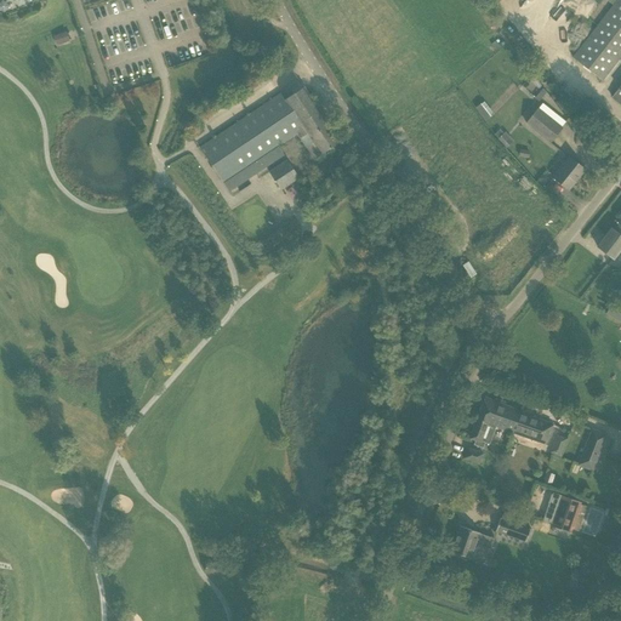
[(620,0),(616,0),(571,57),(603,81),(620,57),(620,0)]
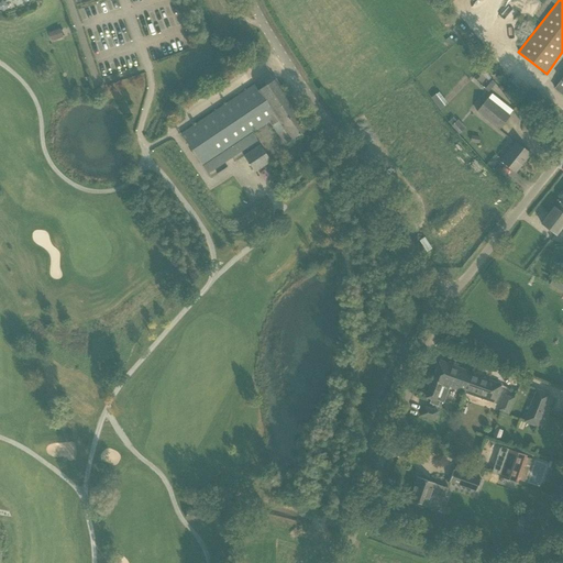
[(61,29),(55,31),(48,33),(51,41),(59,39),(63,37),(61,29)]
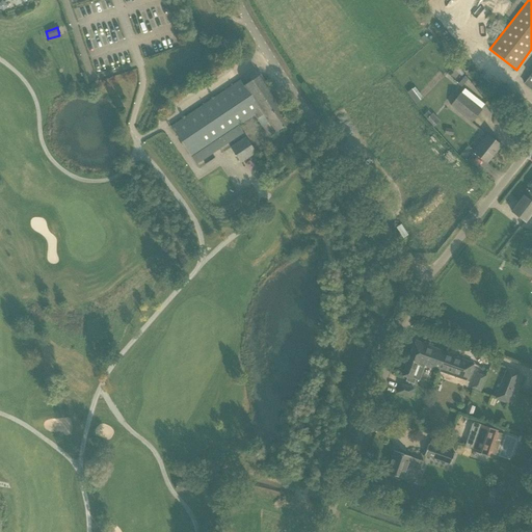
[(239,79),(169,126),(190,157),(191,156),(238,125),(254,114),(257,118),(262,115),(267,123),(262,126),(263,128),(268,136),(291,122),(260,75),(251,80),(243,85),(239,79)]
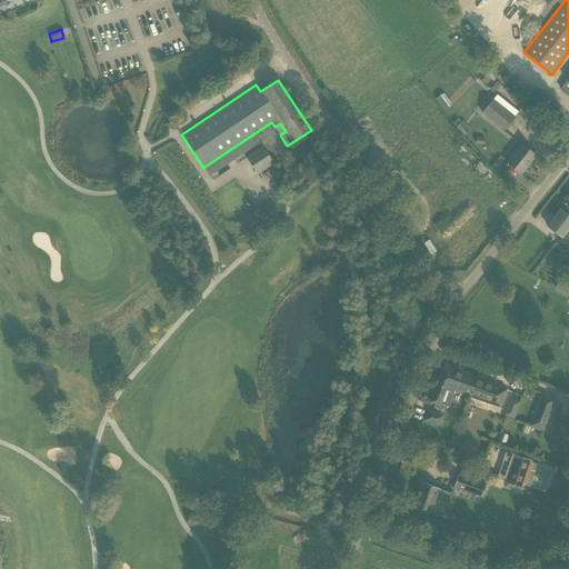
[(515,117),(506,110),(492,100),(482,112),(503,130),(515,117)]
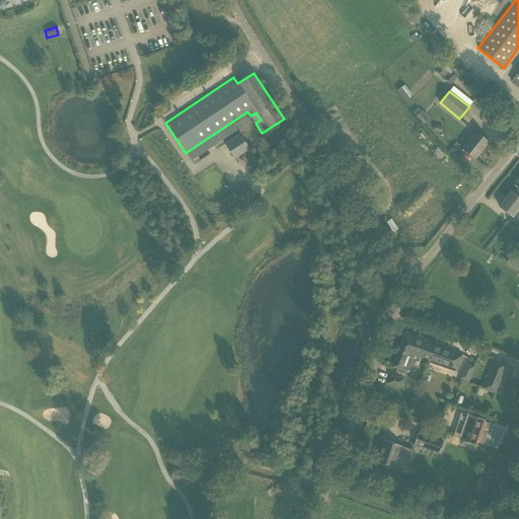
[(421,112),(416,117),(423,124),(428,119),(421,112)]
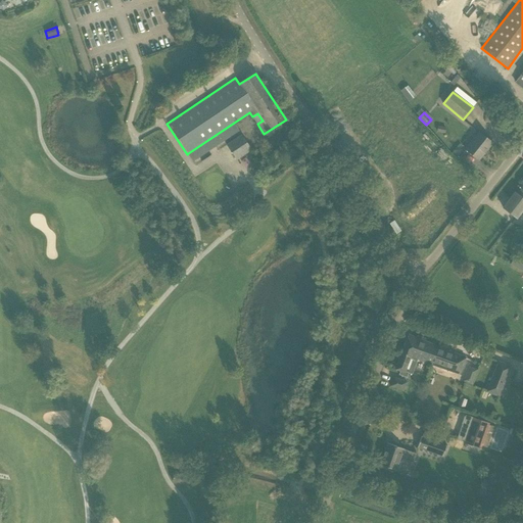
[(479,133),(473,141),(465,150),(470,154),(478,160),(492,143),(479,133)]
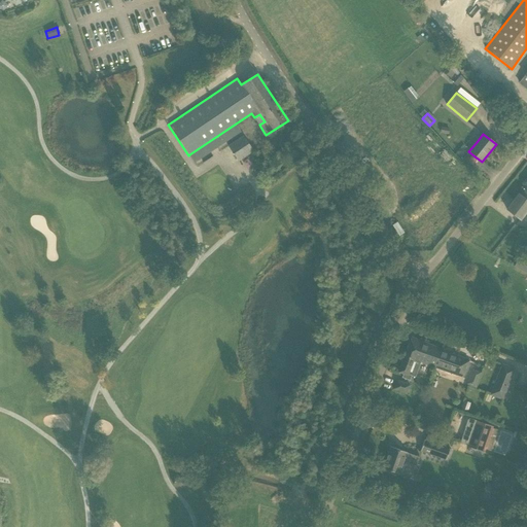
[(253,150),(247,142),(243,136),(227,146),(238,161),(253,150)]
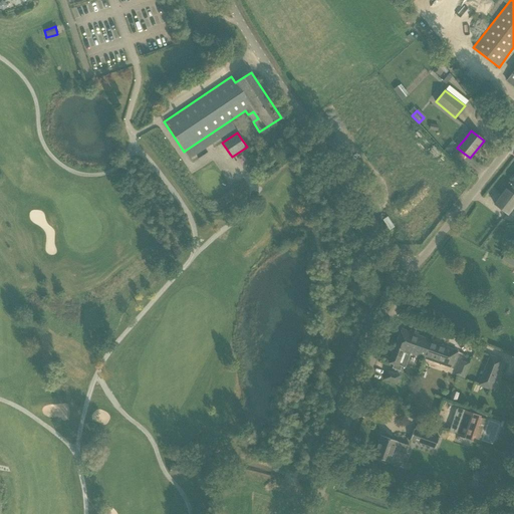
[(447,188),(418,166),(396,195),(402,200),(392,214),(397,218),(392,223),(410,237),(447,188)]
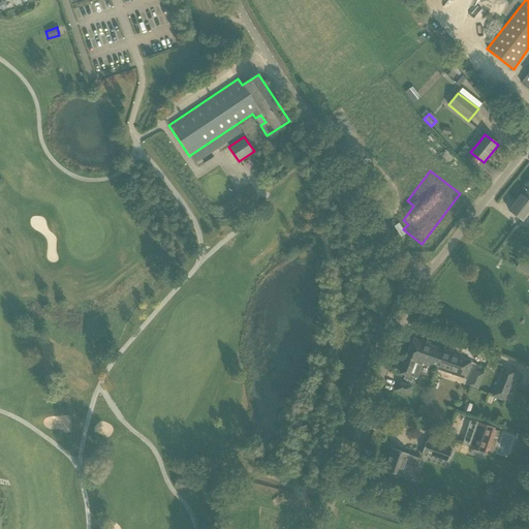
[(528,184),(525,189),(528,191),(523,196),(521,195),(508,211),(523,221),(528,212),(528,184)]
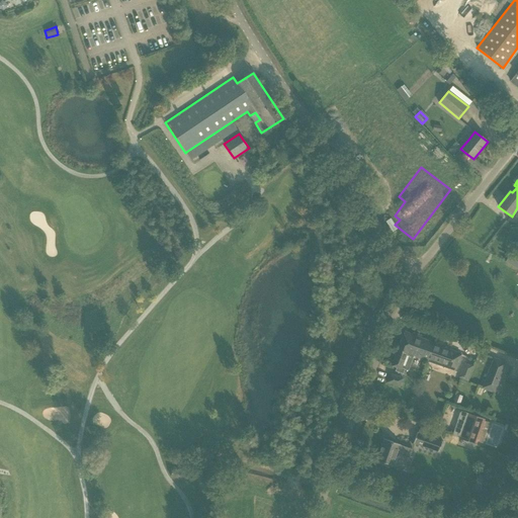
[(433,343),(423,339),(405,332),(392,365),(397,367),(395,371),(403,374),(405,368),(408,369),(413,355),(427,360),(433,343)]
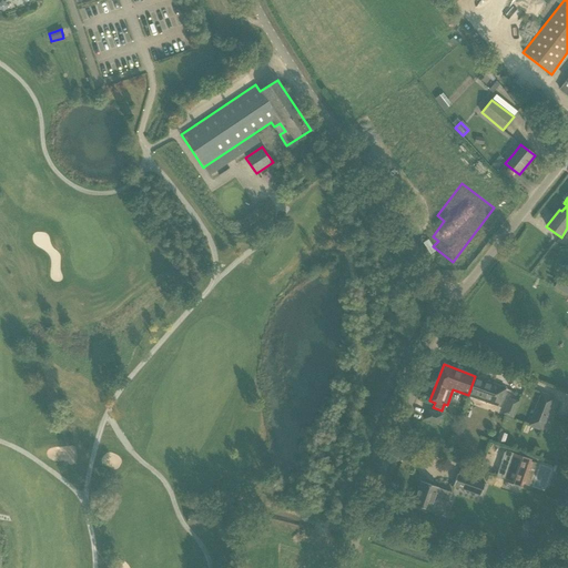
[(505,388),(475,376),(468,395),(498,405),(505,388)]
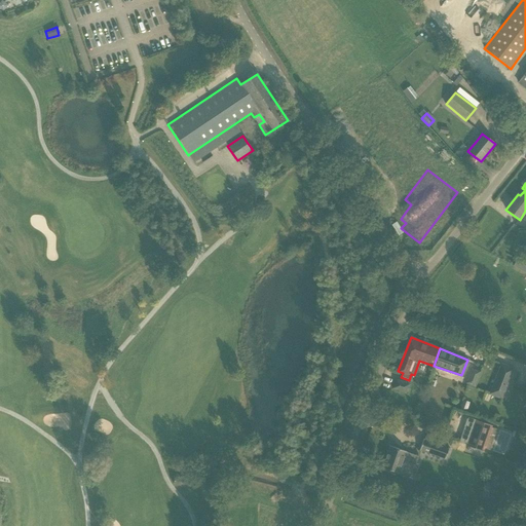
[(500,364),(488,395),(502,400),(514,369),(500,364)]
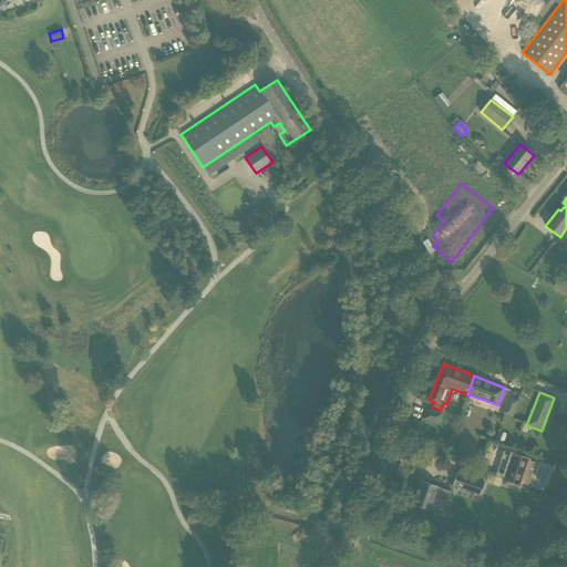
[(507,395),(500,412),(511,416),(517,400),(507,395)]
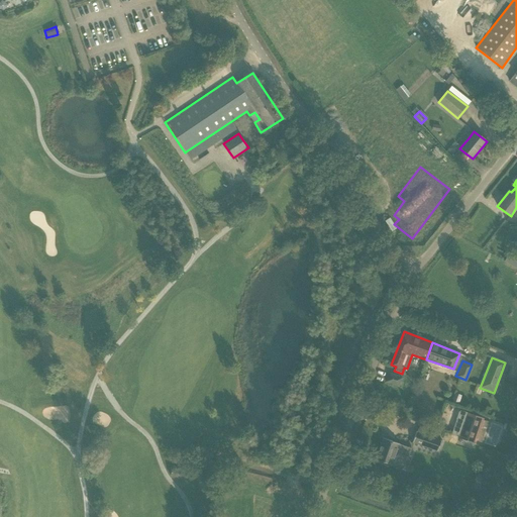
[(386,382),(399,387),(402,378),(390,373),(386,382)]
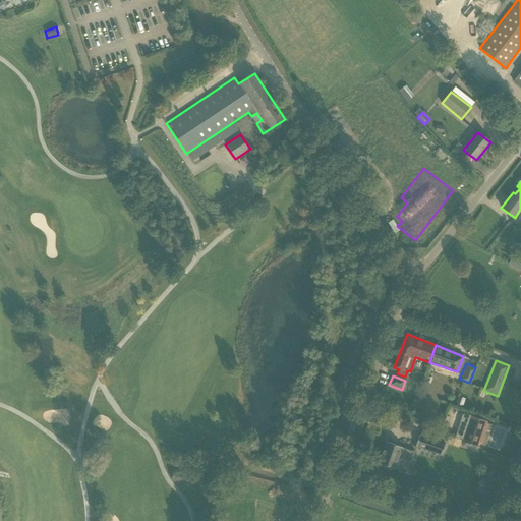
[(458,396),(455,405),(461,407),(465,399),(458,396)]
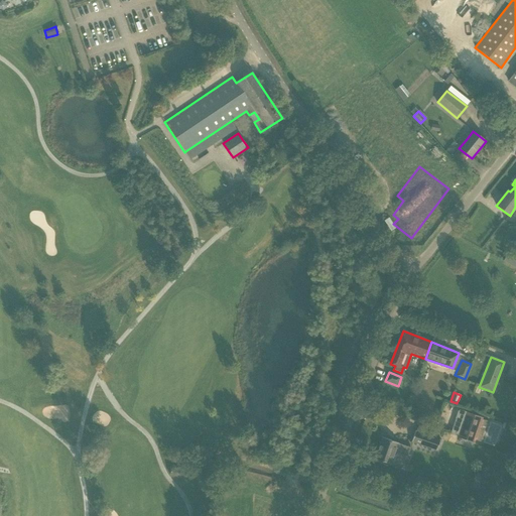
[(403,402),(397,407),(402,413),(408,408),(403,402)]
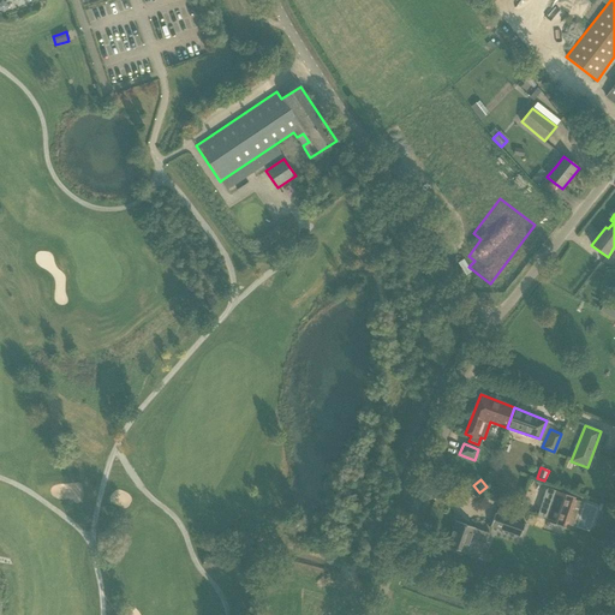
[(547,489),(547,490),(545,489),(543,499),(537,515),(547,519),(545,521),(565,527),(574,497),(547,489)]
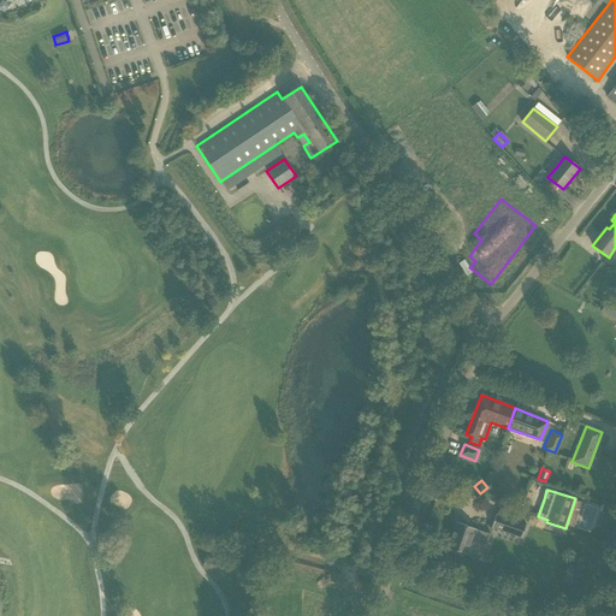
[(499,508),(497,515),(496,515),(492,527),(521,538),(525,525),(513,521),(515,514),(499,508)]
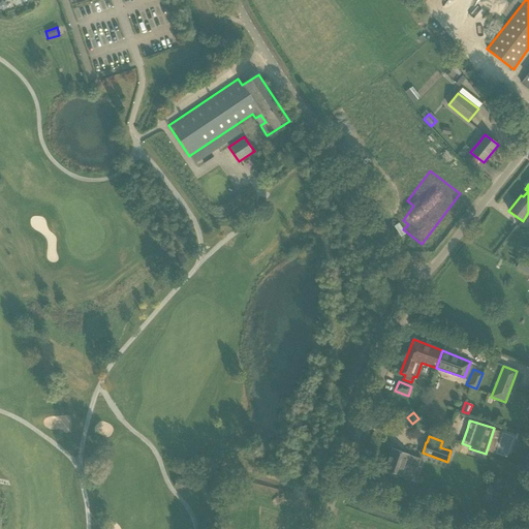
[(408,454),(392,448),(384,470),(386,470),(385,472),(393,474),(393,473),(400,475),(405,463),(417,468),(421,459),(408,455),(408,454)]
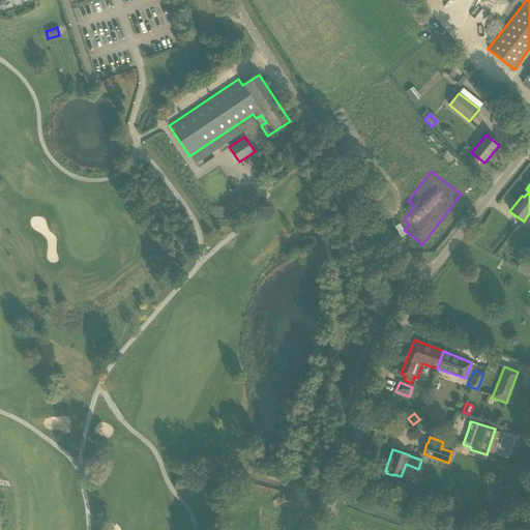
[(175,488),(189,492),(192,484),(177,480),(175,488)]
